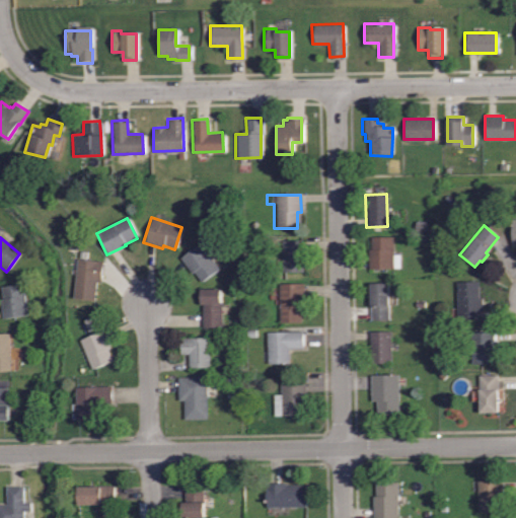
[(390,257),(398,257),(398,269),(366,270),(366,249),(368,249),(368,237),(390,237),(390,257)]
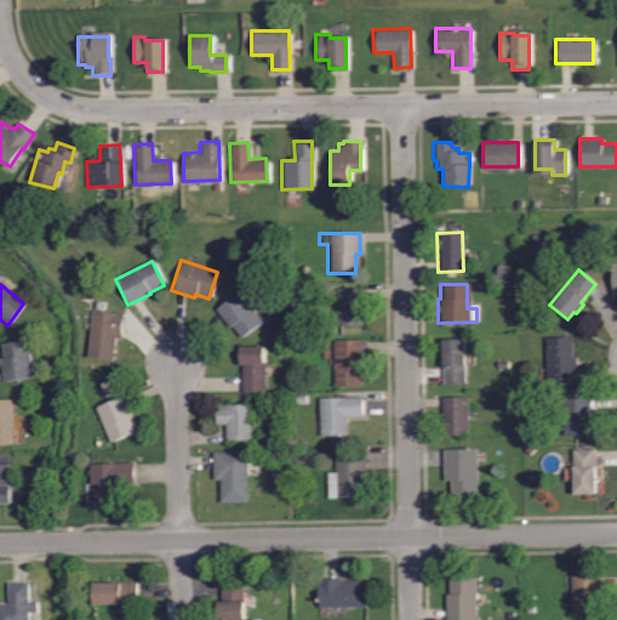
[(336,326),(336,288),(360,288),(360,326),(336,326)]
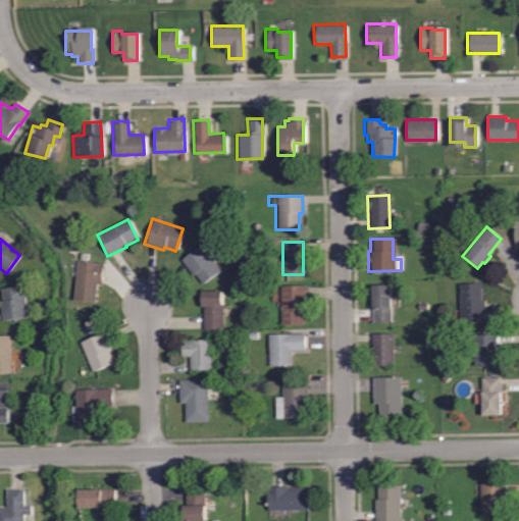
[(201,283),(194,274),(191,276),(178,259),(200,244),(219,270),(201,283)]
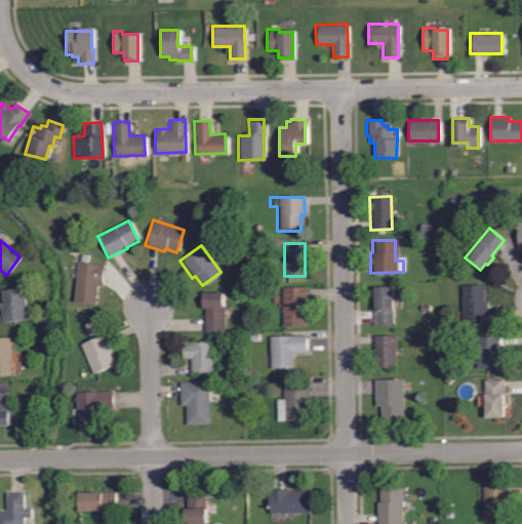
[(94,305),(74,303),(77,263),(104,266),(102,286),(96,285),(94,305)]
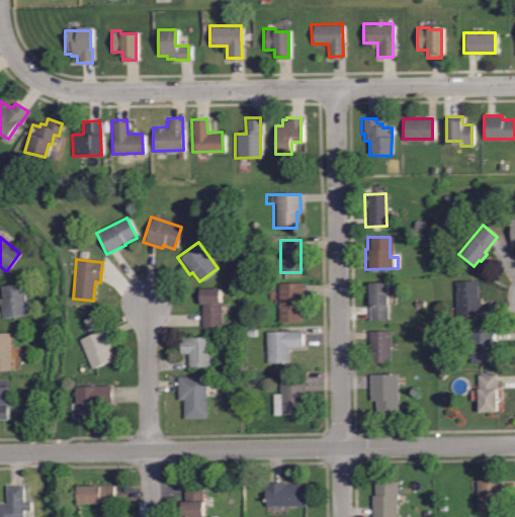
[(454,320),(453,281),(476,281),(477,296),(479,296),(480,320),(454,320)]
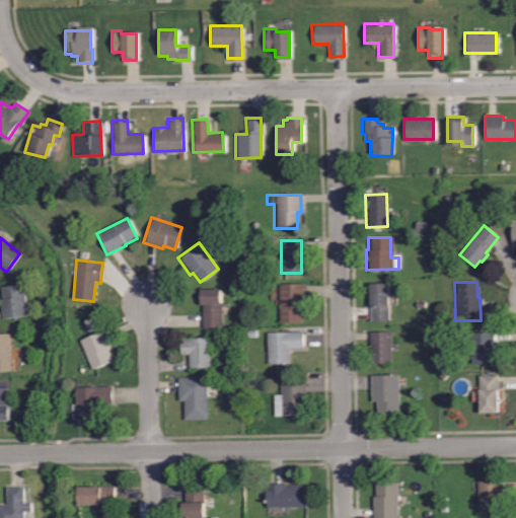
[(369,320),(369,308),(366,308),(366,292),(368,292),(368,283),(387,283),(387,320),(369,320)]
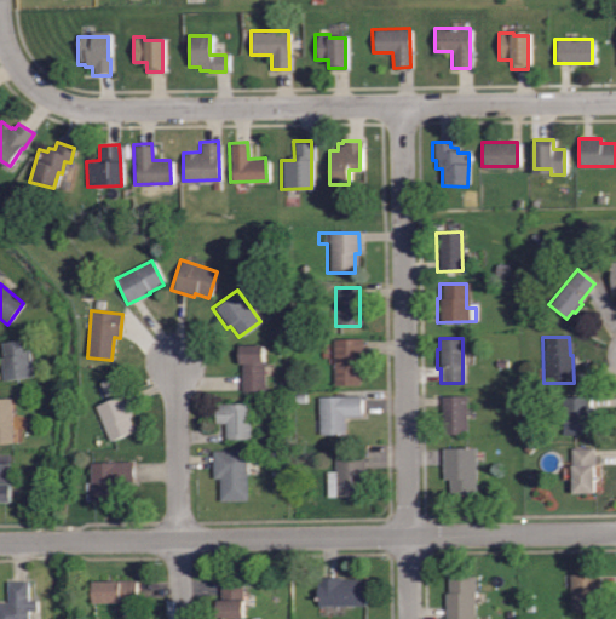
[(1,380),(0,373),(0,359),(1,359),(0,351),(0,344),(26,339),(32,376),(1,380)]
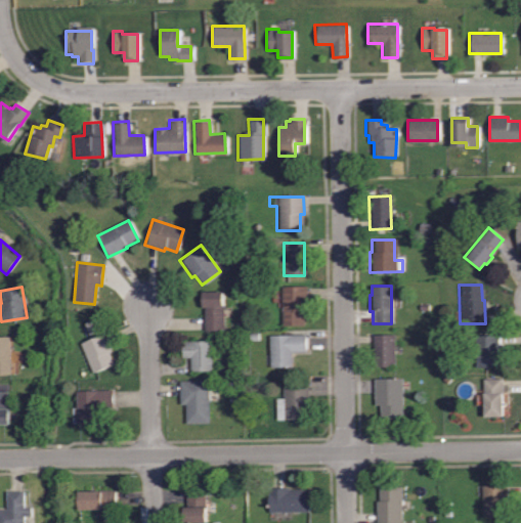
[(280,325),(279,287),(306,287),(306,311),(303,312),(304,325),(280,325)]
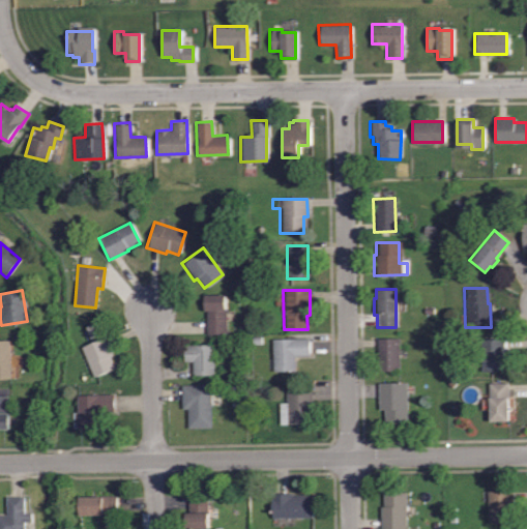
[(206,334),(205,311),(203,311),(202,295),(224,295),(224,310),(225,309),(226,334),(206,334)]
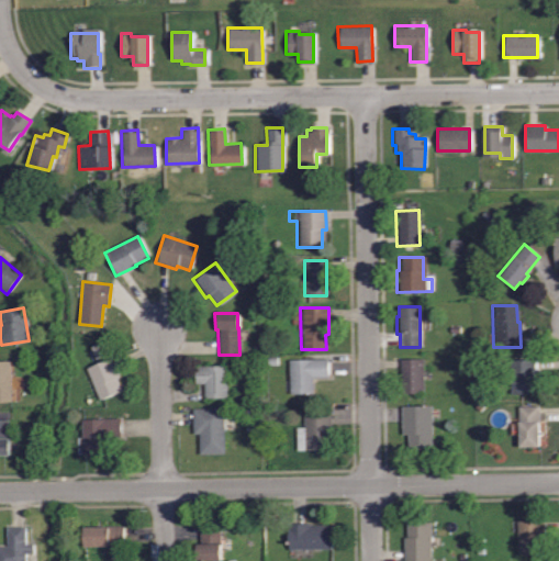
[(288,394),(288,359),(326,358),(326,378),(311,378),(311,394),(288,394)]
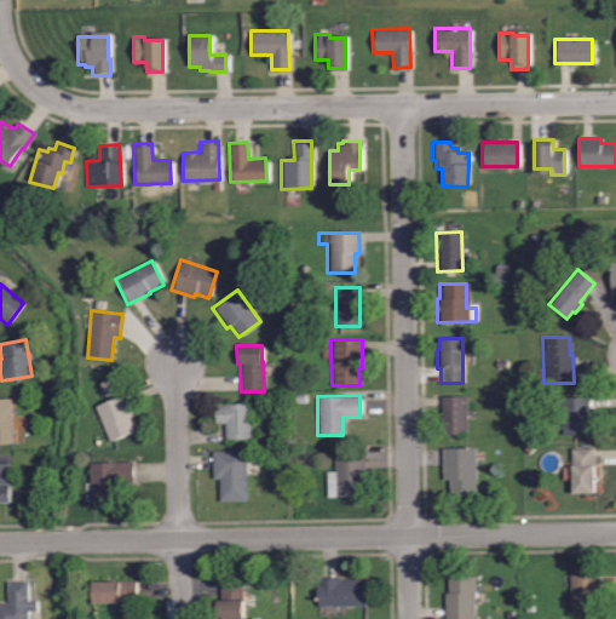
[(439,434),(438,396),(464,395),(465,434),(439,434)]
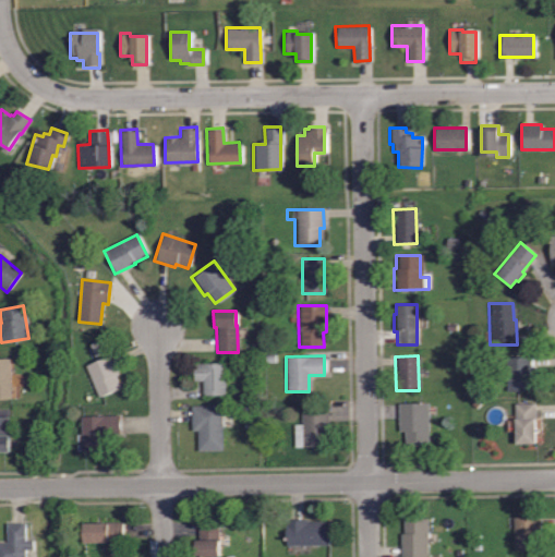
[(529,391),(505,391),(504,356),(526,356),(526,355),(530,355),(530,370),(529,370),(529,391)]
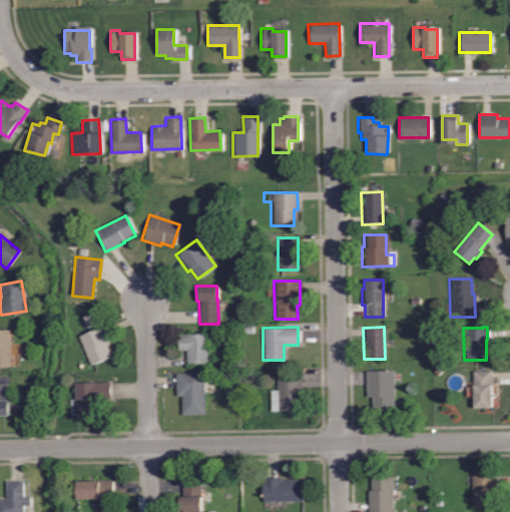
[(90,365),(78,337),(100,328),(107,346),(106,346),(110,357),(90,365)]
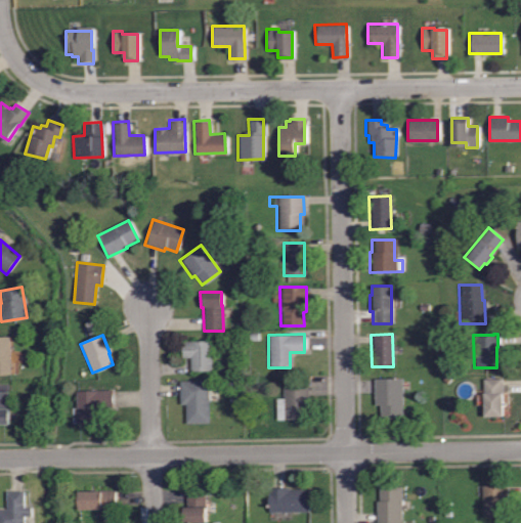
[(0,338),(8,338),(9,375),(0,375),(0,338)]
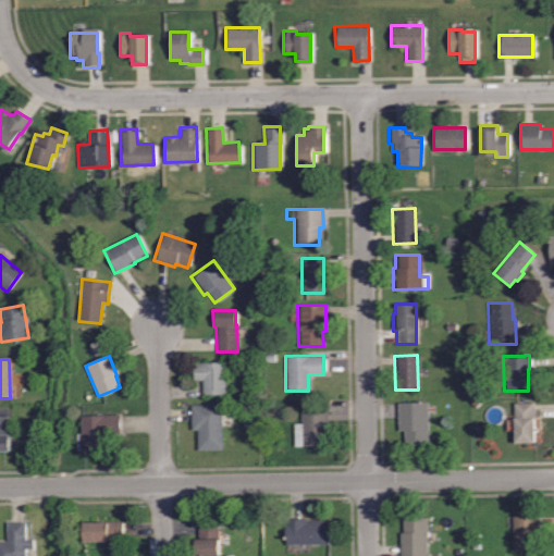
[(193,362),(222,362),(222,378),(224,394),(201,394),(201,380),(193,380),(193,362)]
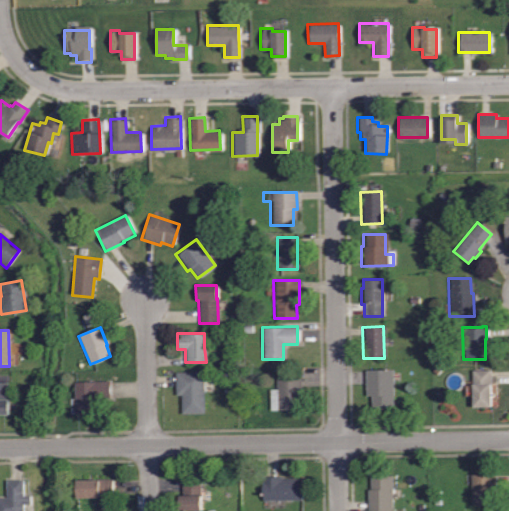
[(369,409),(369,396),(364,396),(363,369),(392,369),(393,409),(369,409)]
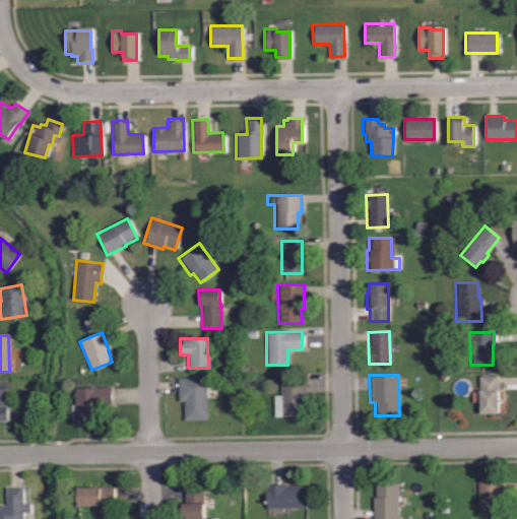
[(478,414),(477,376),(497,376),(498,413),(478,414)]
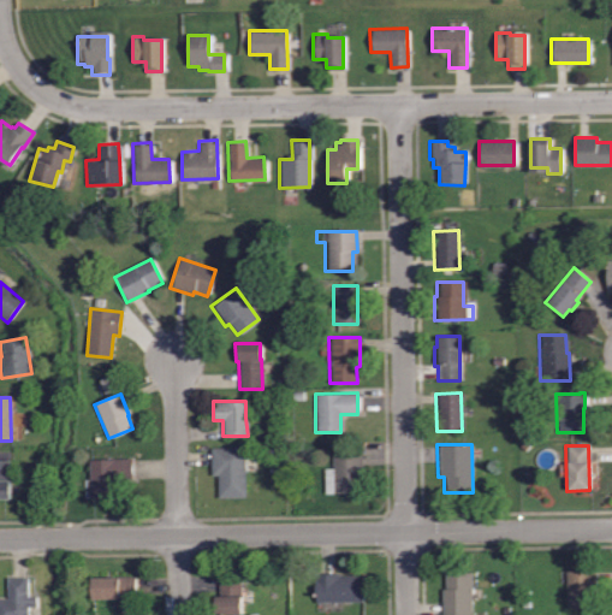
[(217,498),(217,475),(209,475),(209,448),(243,448),(244,497),(217,498)]
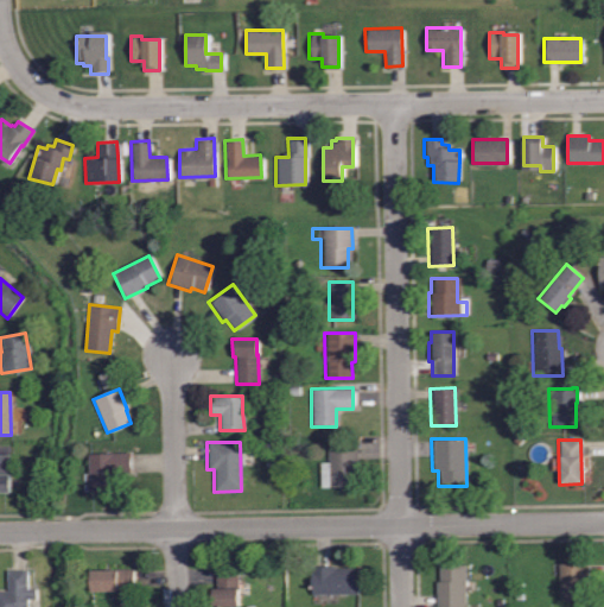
[(318,488),(318,462),(328,462),(328,450),(356,449),(357,473),(354,473),(354,487),(318,488)]
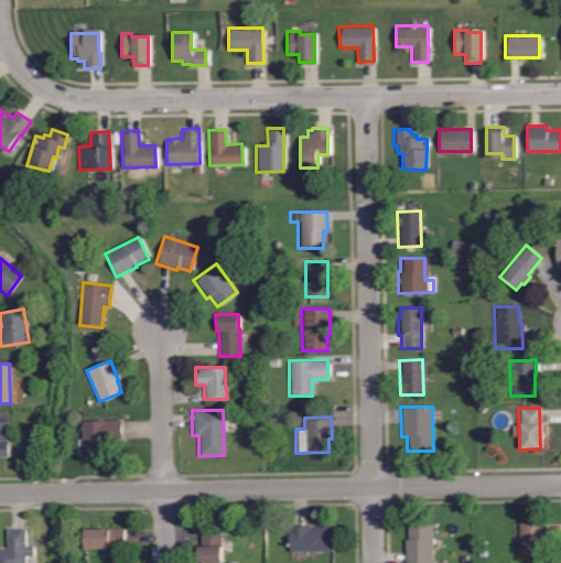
[(0,421),(7,421),(7,441),(8,441),(9,456),(0,456),(0,421)]
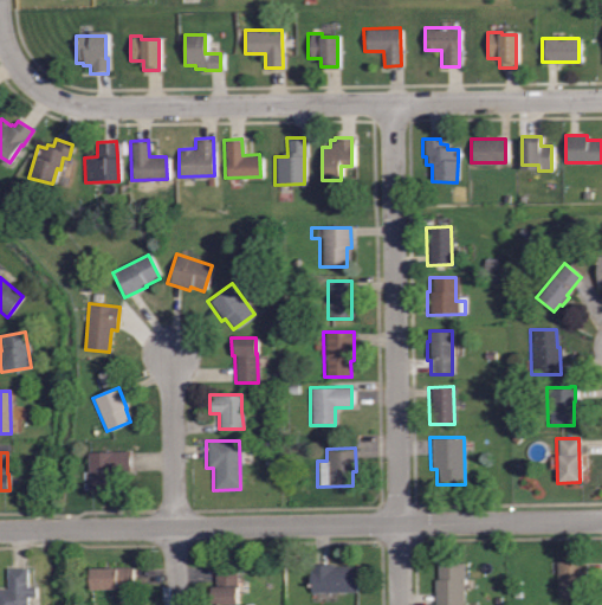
[(88,490),(86,452),(129,452),(129,472),(112,474),(114,489),(88,490)]
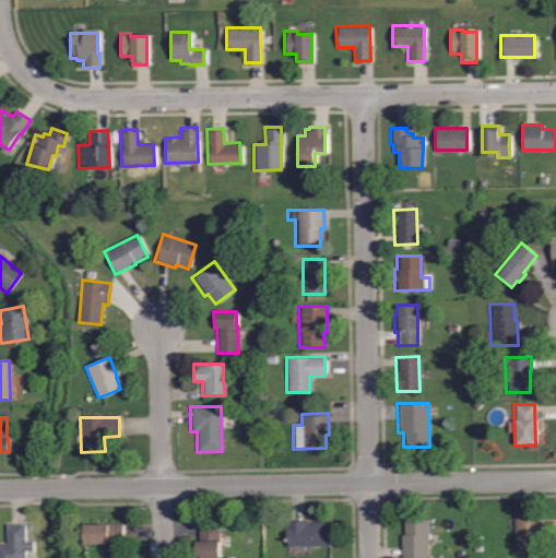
[(512,553),(512,518),(539,517),(540,538),(536,538),(536,551),(512,553)]
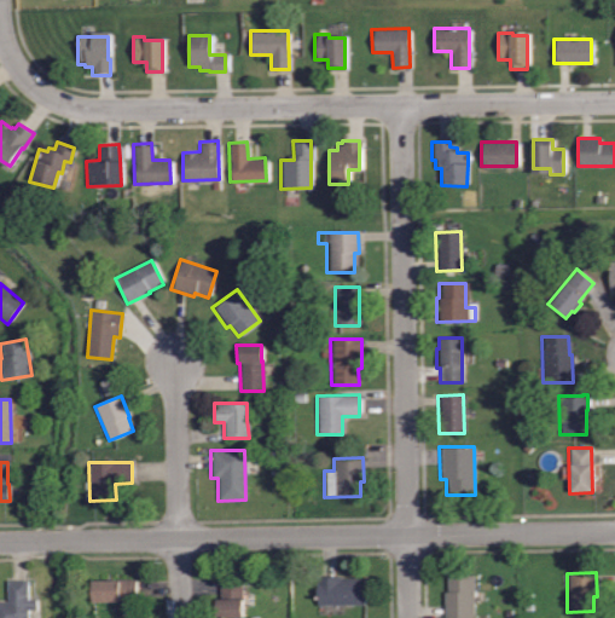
[(363,606),(314,606),(314,581),(313,581),(313,576),(340,576),(340,578),(363,578),(363,606)]
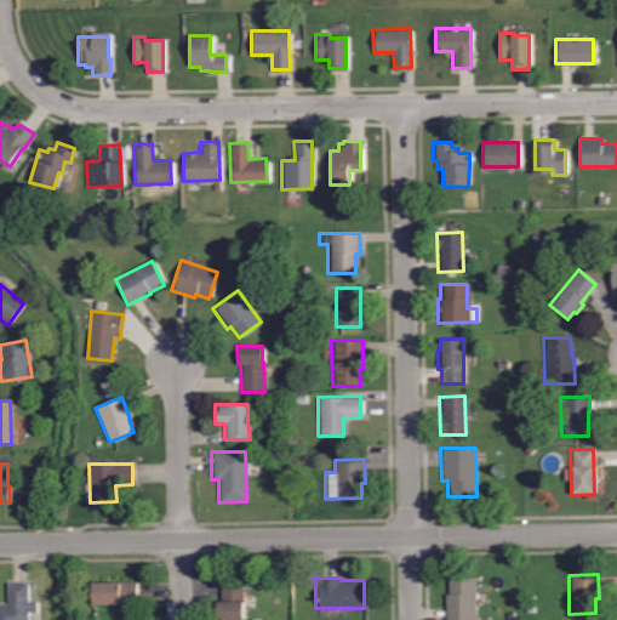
[(444,619),(443,595),(447,595),(446,578),(473,578),(474,619),(444,619)]
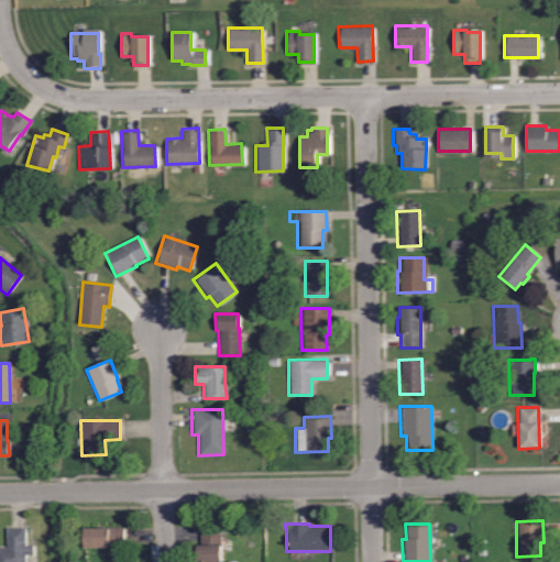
[(195,561),(195,544),(199,544),(199,527),(219,527),(220,561),(195,561)]
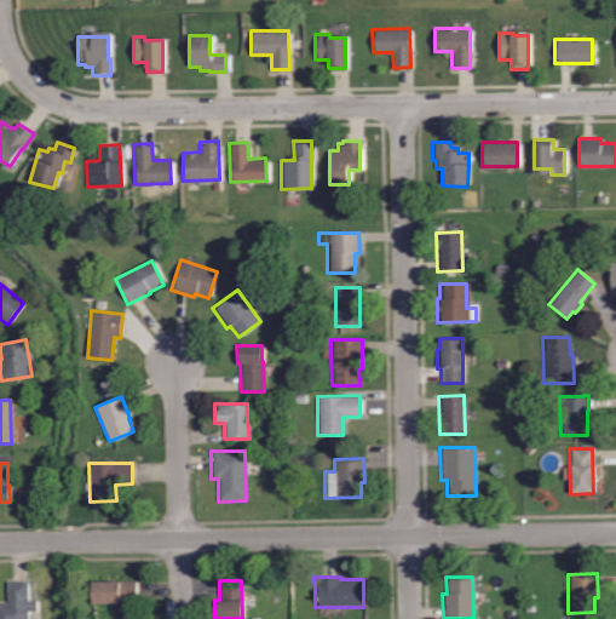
[(91,602),(91,583),(134,582),(134,602),(91,602)]
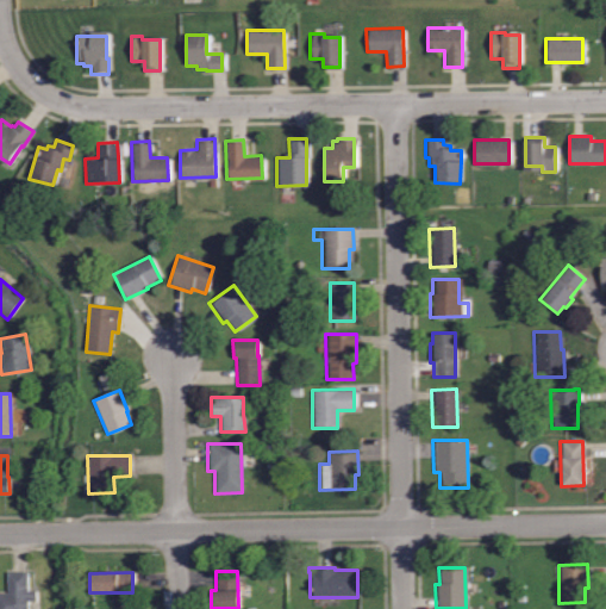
[(0,594),(6,594),(6,573),(25,573),(25,592),(33,592),(33,602),(26,602),(26,608),(0,608),(0,594)]
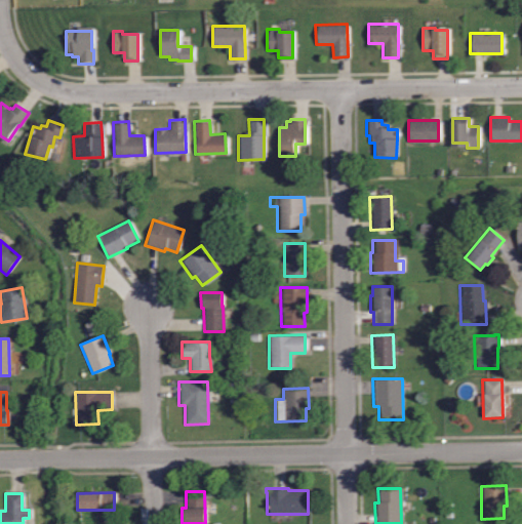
All buildings are outlined.
